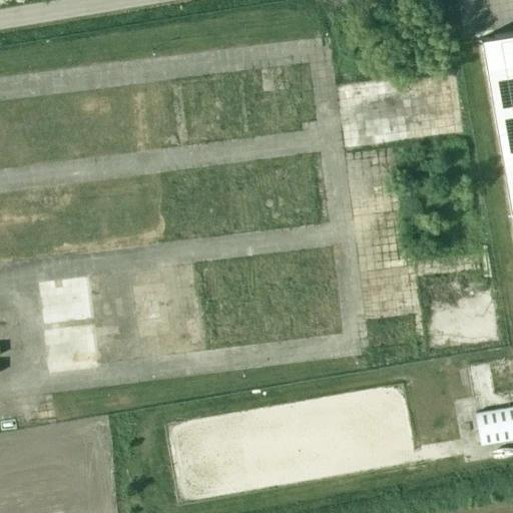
[(512,31),(480,37),(480,39),(512,230),(512,31)]
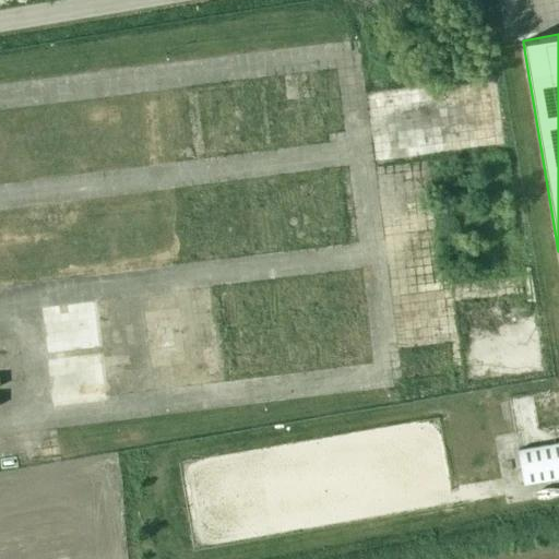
[(502,143),(495,79),(368,95),(376,161),(502,143)]
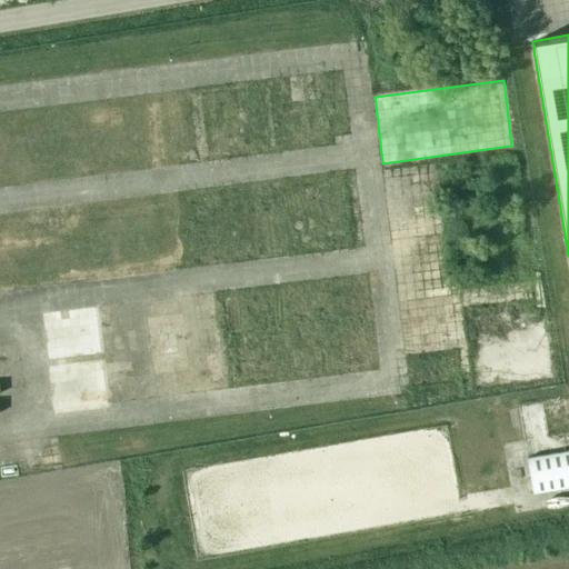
[(400,193),(426,192),(426,181),(400,182),(400,193)]
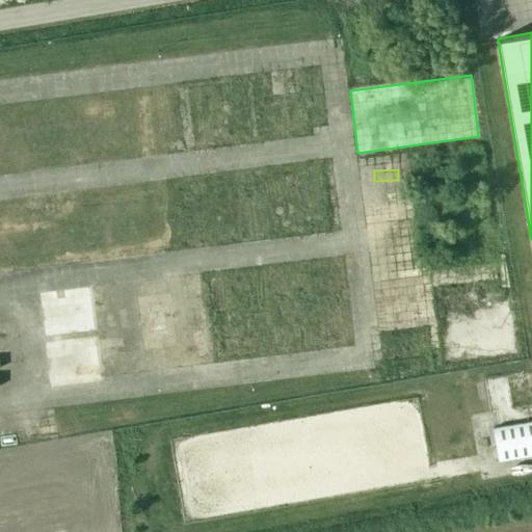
[(0,267),(3,267),(2,259),(11,258),(10,246),(0,247),(0,267)]
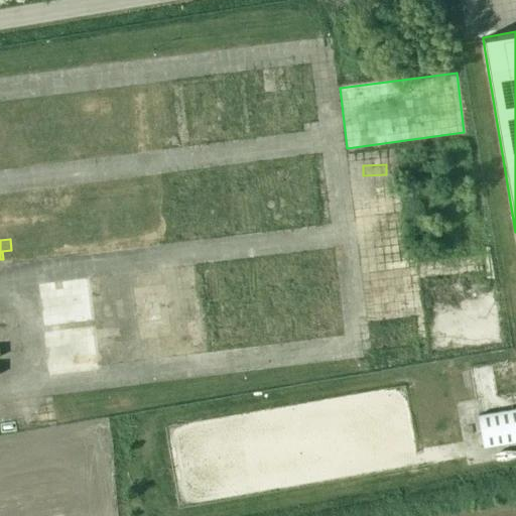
[(93,319),(87,276),(36,283),(42,327),(93,319)]
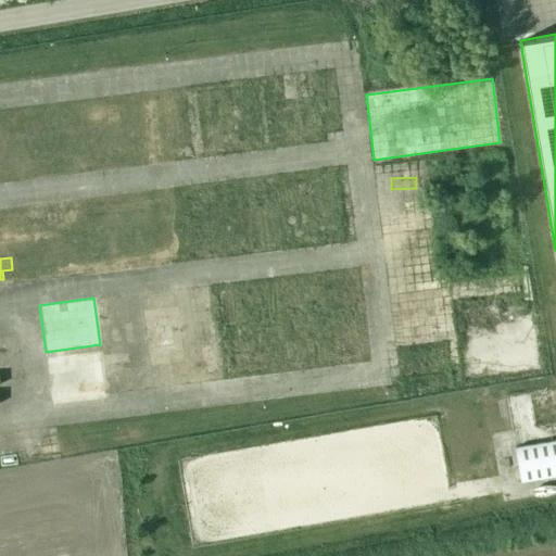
[(329,314),(315,314),(314,328),(328,329),(329,314)]
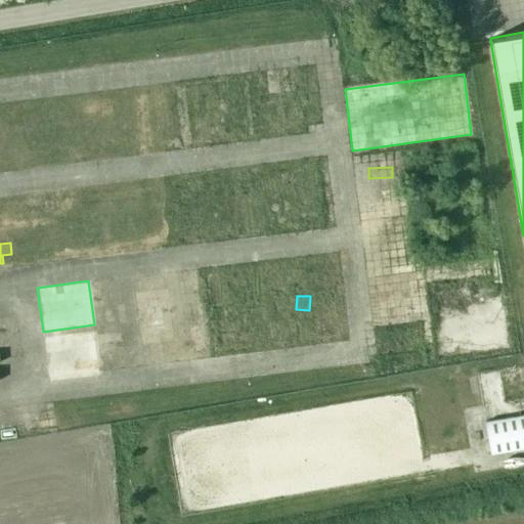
[(100,375),(94,330),(43,336),(49,381),(100,375)]
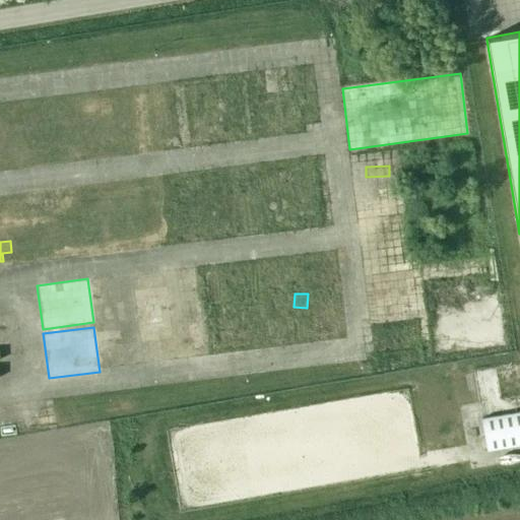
[(519,444),(519,410),(480,417),(486,450),(519,444)]
